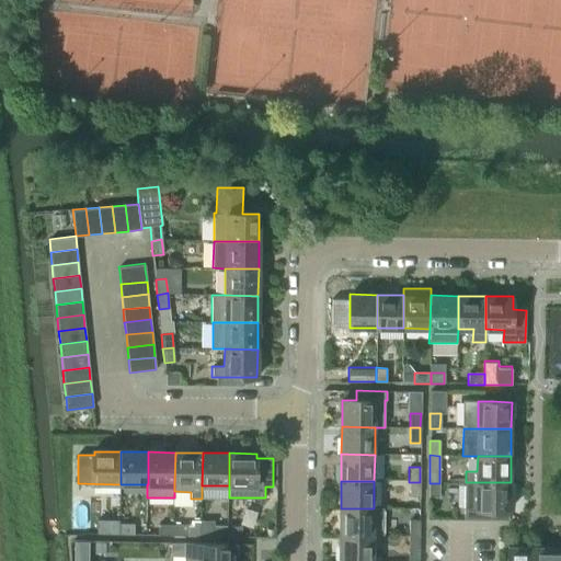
[(420,496),(420,482),(409,482),(409,496),(420,496)]
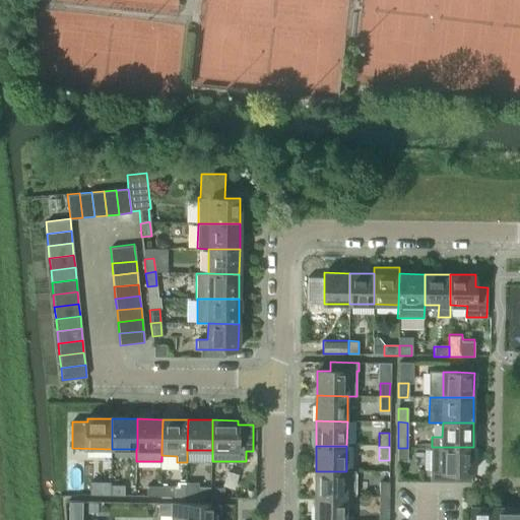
[(432,447),(432,480),(456,481),(456,473),(472,473),(473,447),(432,447)]
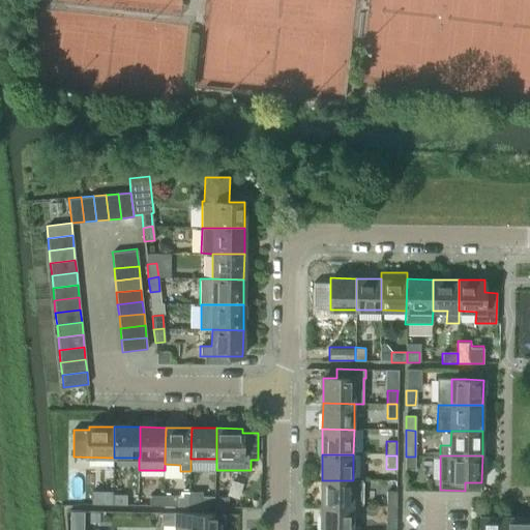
[(415,469),(415,457),(406,457),(405,469),(415,469)]
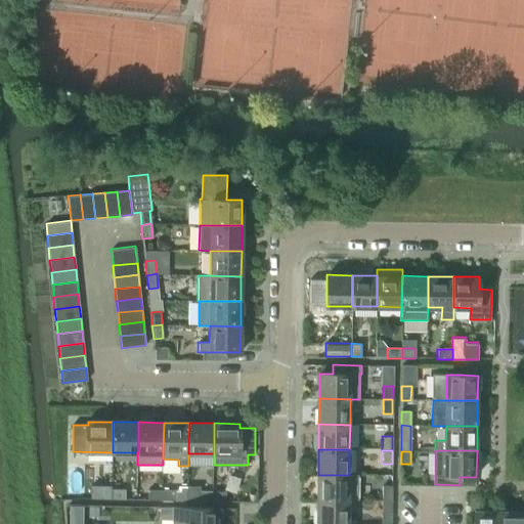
[(318,475),(317,500),(349,500),(349,499),(357,499),(358,475),(349,475),(318,475)]
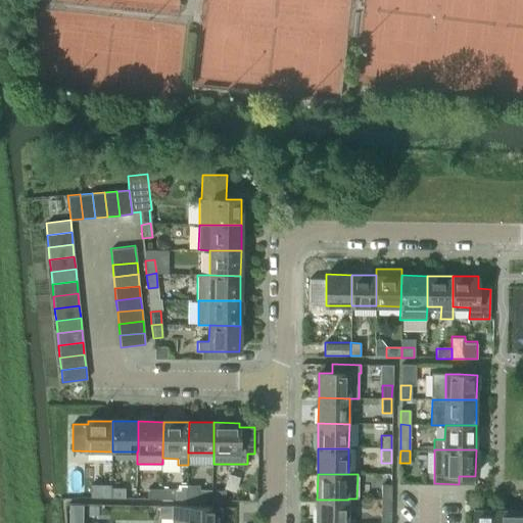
[(381,484),(381,501),(390,501),(391,484),(381,484)]
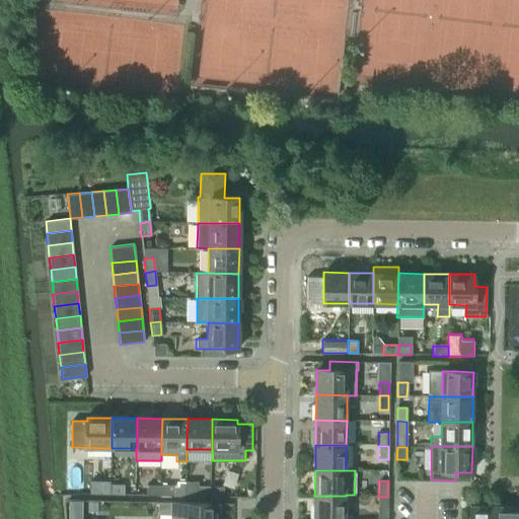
[(110,495),(112,485),(96,484),(95,494),(110,495)]
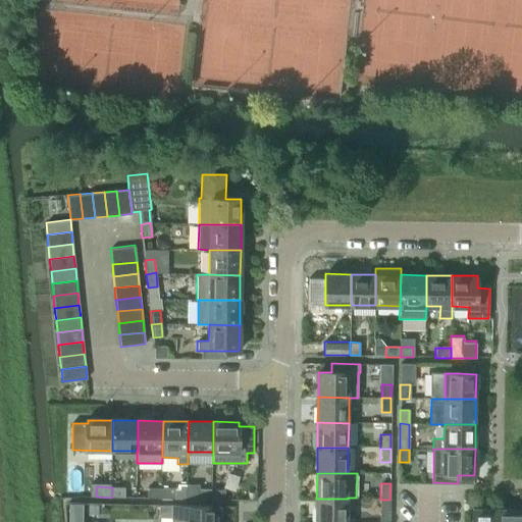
[(112,487),(111,498),(124,498),(124,487),(112,487)]
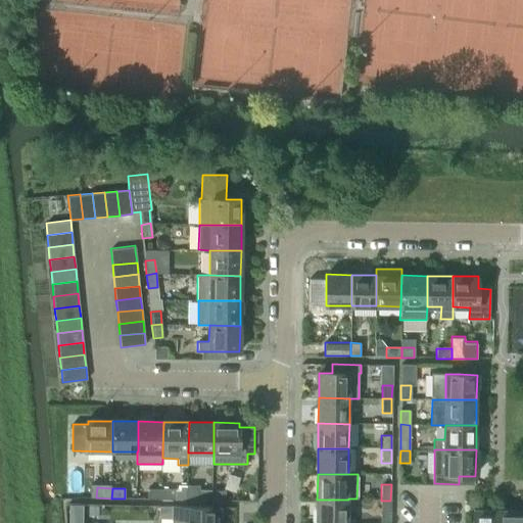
[(162,500),(162,489),(147,489),(147,498),(162,500)]
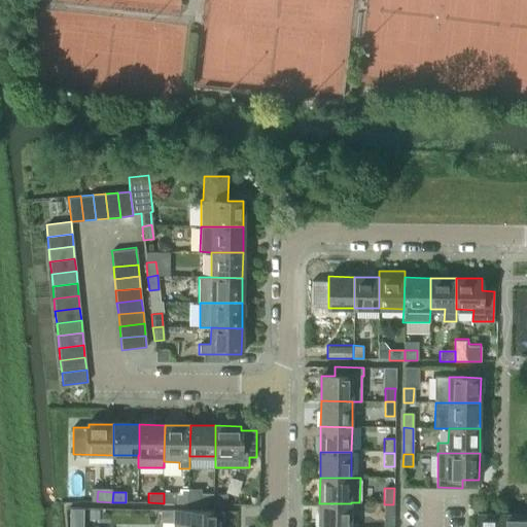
[(164,493),(164,503),(176,503),(176,493),(164,493)]
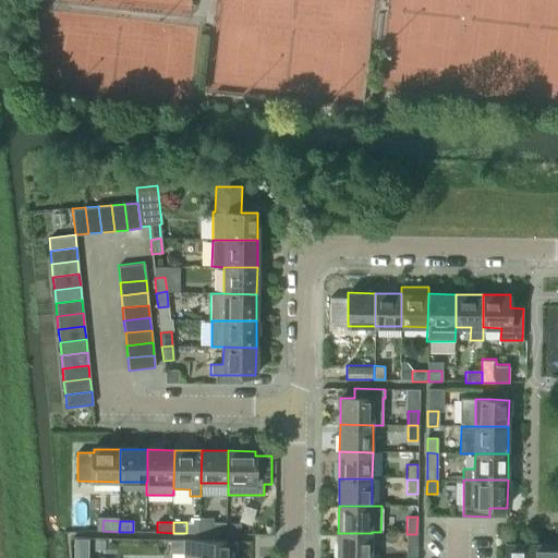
[(198,522),(198,533),(210,533),(227,533),(228,522),(210,522),(198,522)]
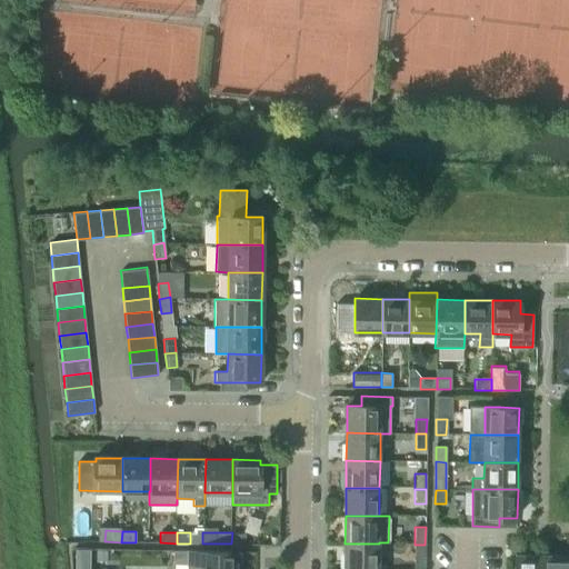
[(232,532),(231,543),(245,543),(245,532),(232,532)]
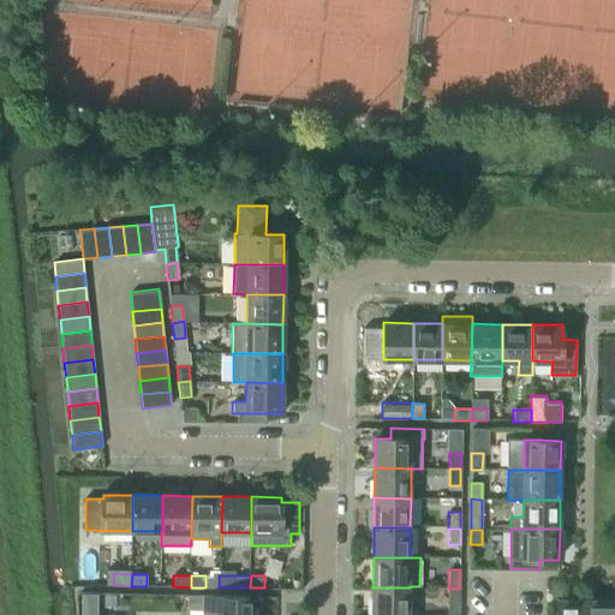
[(408,614),(410,587),(372,587),(371,614),(408,614)]
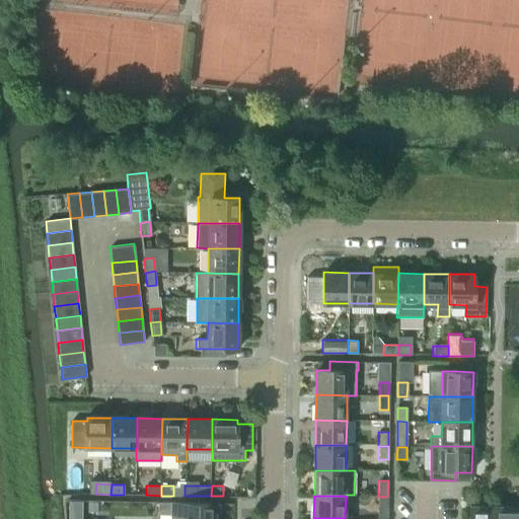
[(387,509),(387,497),(378,497),(377,509),(387,509)]
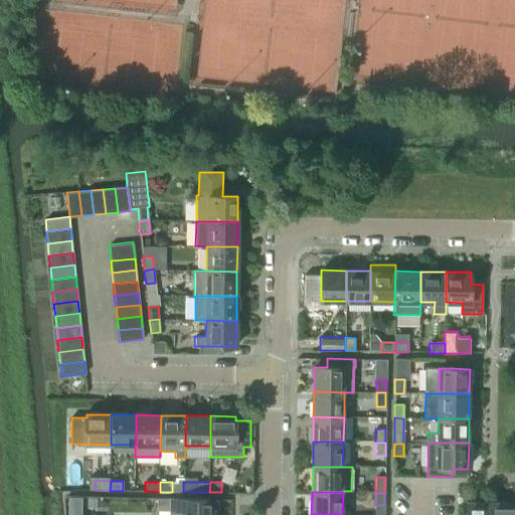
[(68,497),(67,514),(79,514),(80,498),(68,497)]
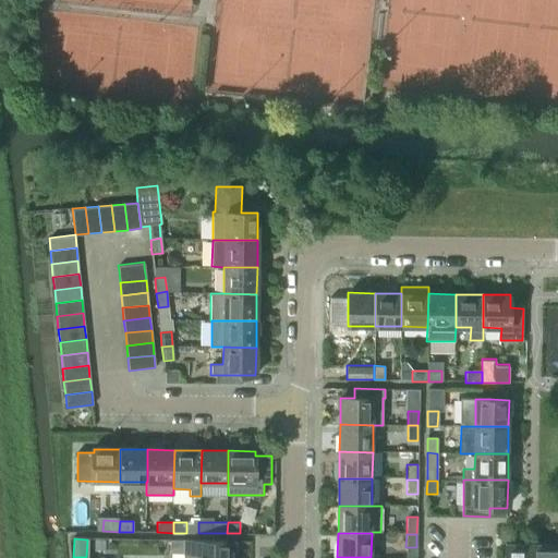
[(184,538),(183,557),(228,557),(229,550),(225,549),(225,540),(184,538)]
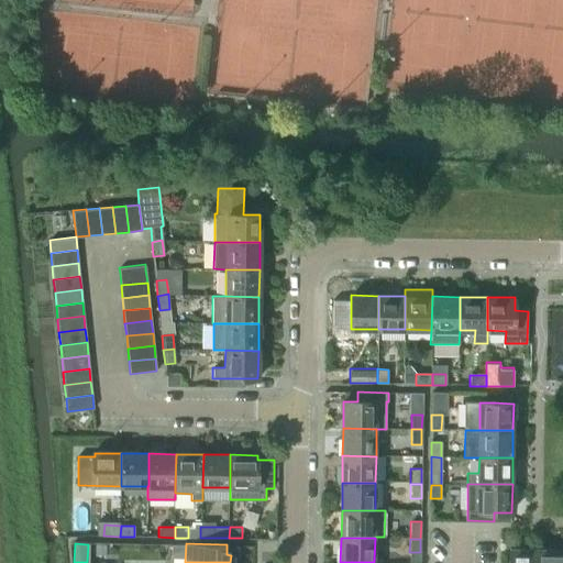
[(537,562),(538,550),(510,549),(509,562),(537,562)]
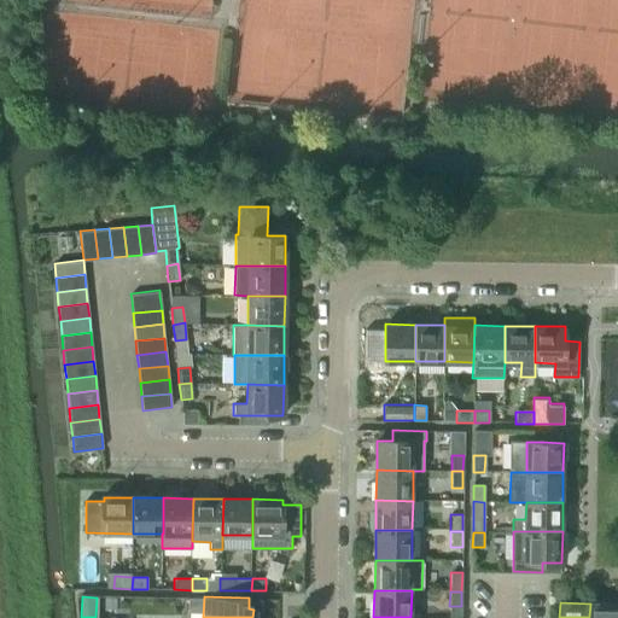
[(617,617),(617,602),(590,604),(589,617),(617,617)]
